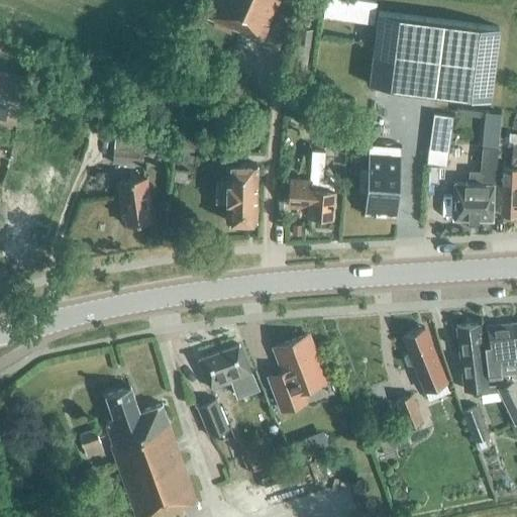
[(261,41),(279,0),(213,0),(206,17),(261,41)]
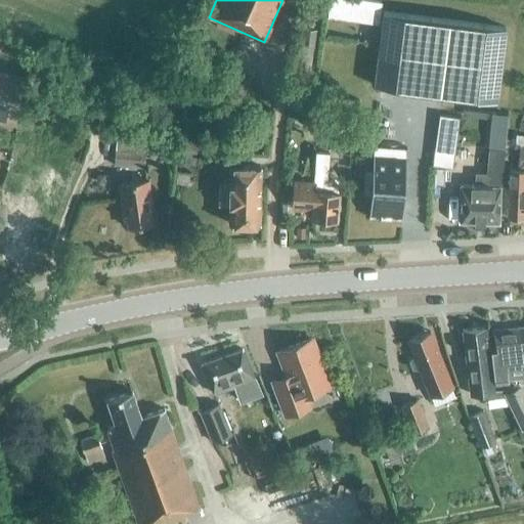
[(330,24),(367,25),(368,3),(331,2),(330,24)]
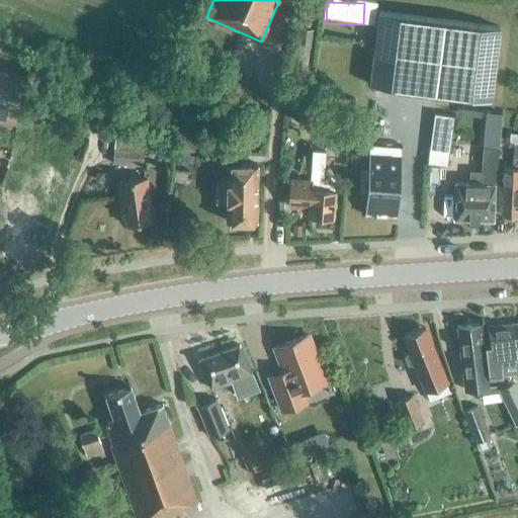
[(503,23),(381,12),(374,84),(496,96),(503,23)]
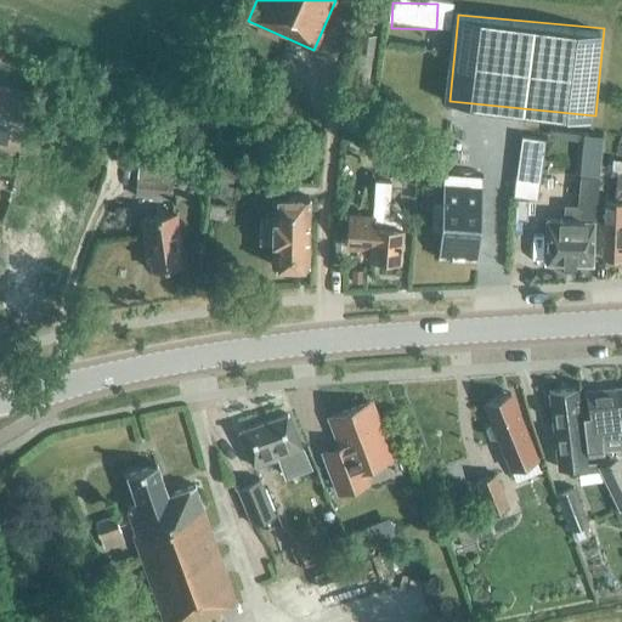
[(0,146),(20,150),(30,92),(0,86),(0,146)]
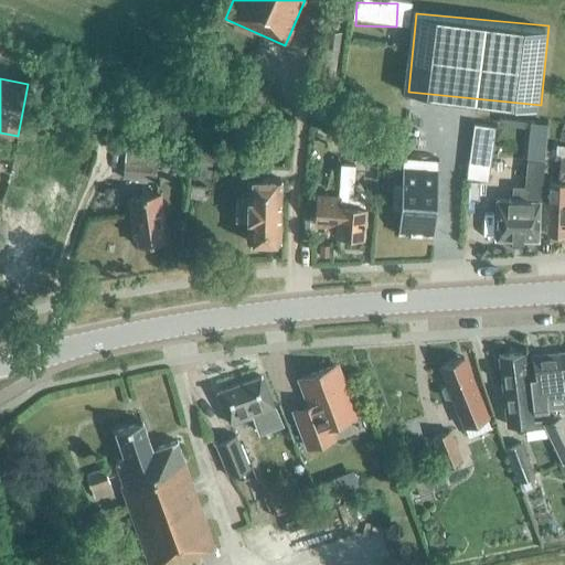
[(237,148),(225,152),(228,162),(241,157),(237,148)]
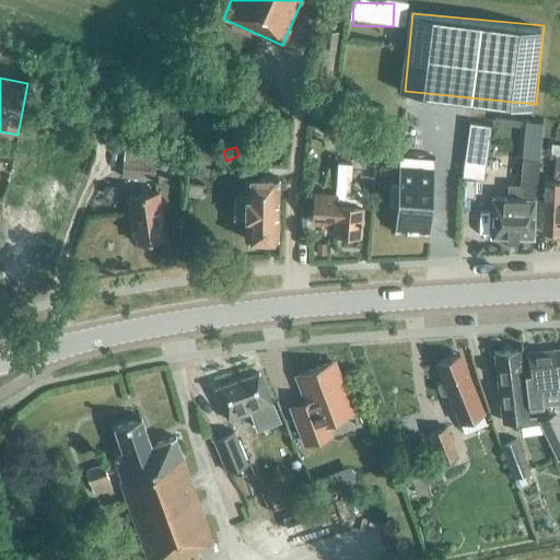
[(465,150),(462,177),(482,181),(487,153),(465,150)]
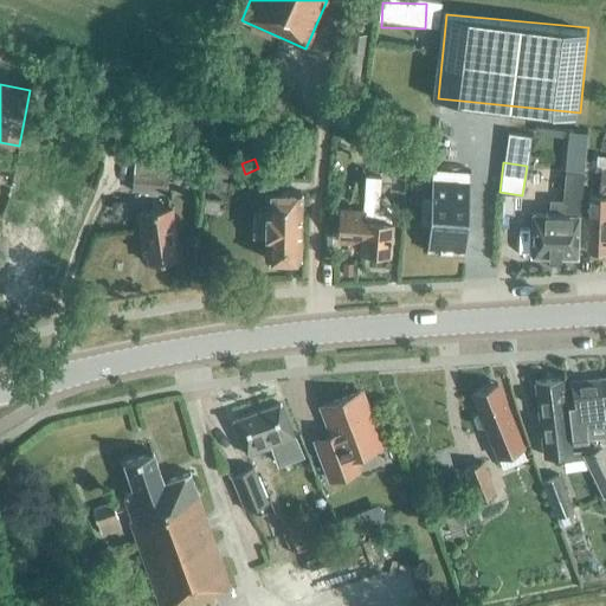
[(427,225),(426,251),(465,253),(470,171),(431,168),(430,195),(421,195),(419,224),(427,225)]
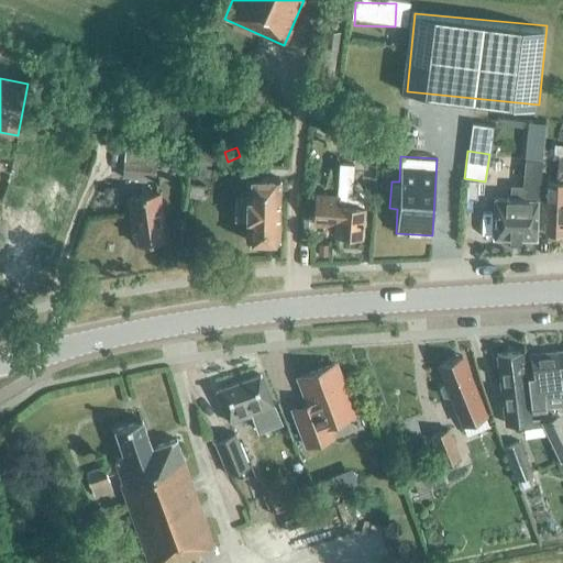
[(525,159),(522,187),(539,189),(541,162),(525,159)]
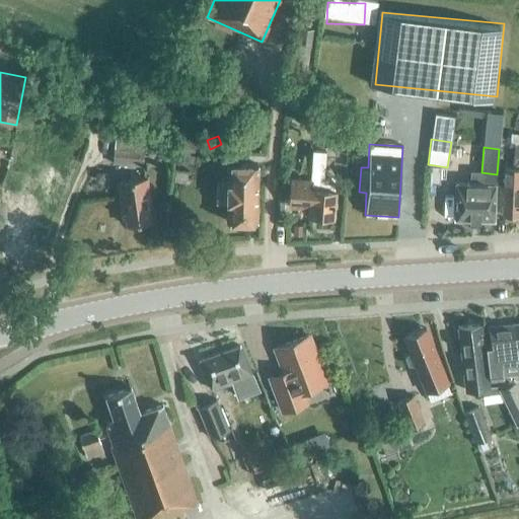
[(230,148),(230,164),(239,164),(239,149),(230,148)]
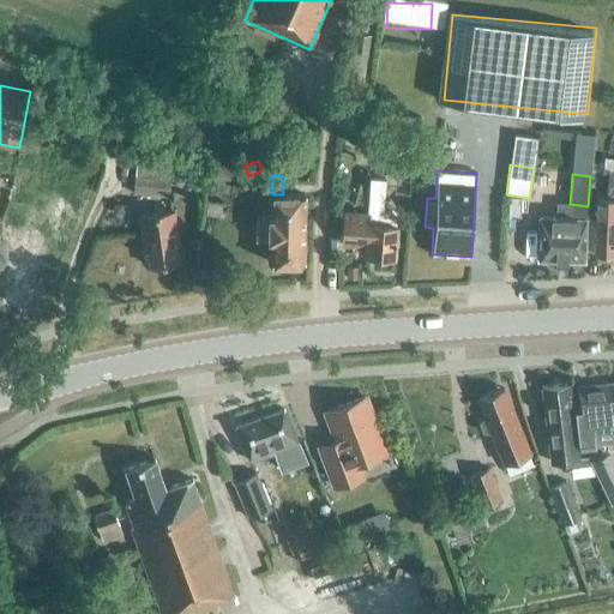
[(387,210),(383,209),(385,180),(371,179),(368,214),(344,212),(342,235),(366,238),(365,254),(393,257),(397,220),(387,210)]
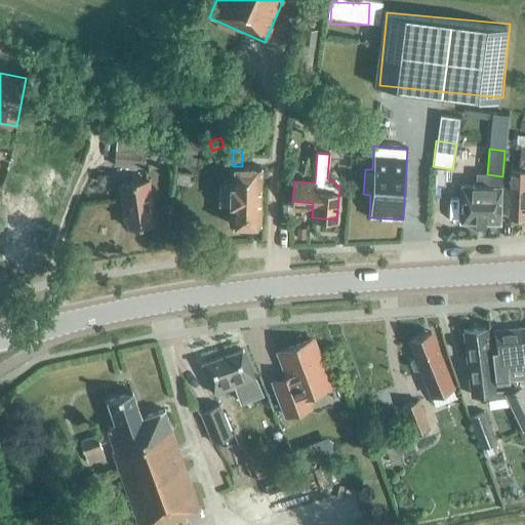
[(259,225),(260,166),(242,166),(233,166),(230,166),(230,186),(218,185),(218,204),(230,204),(229,224),(259,225)]
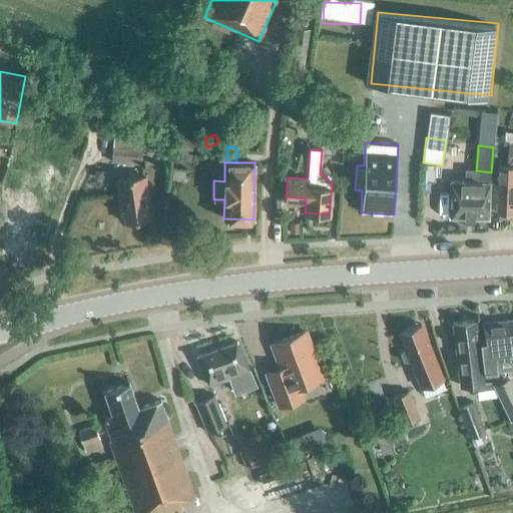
[(512,166),(499,166),(497,213),(512,214),(512,212),(512,166)]
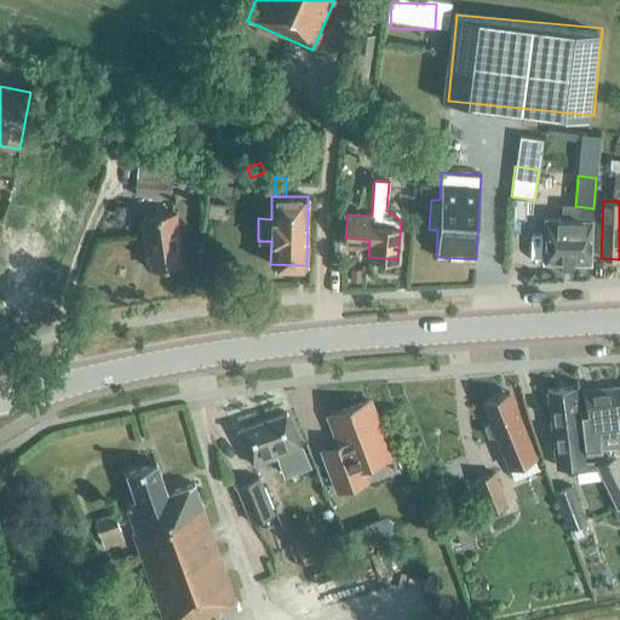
[(177,246),(179,246),(176,213),(141,218),(145,251),(148,250),(150,269),(179,264),(177,246)]
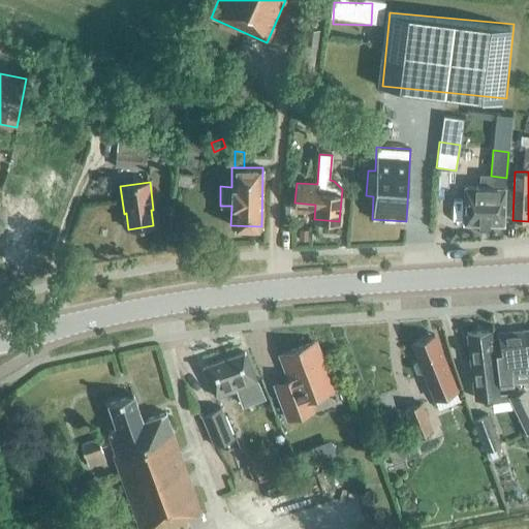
[(503,224),(504,188),(464,187),(463,223),(469,223),(469,226),(498,227),(498,223),(503,224)]
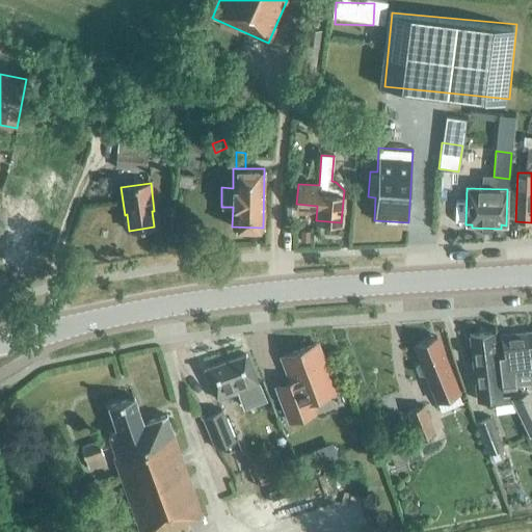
[(32,210),(0,211),(0,229),(2,270),(36,268),(32,210)]
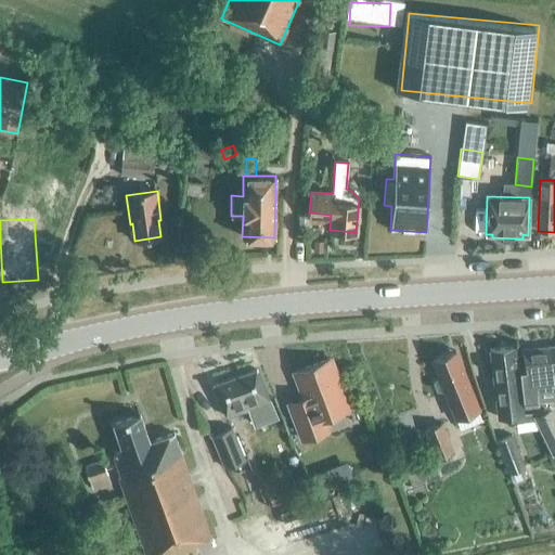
[(514,347),(489,350),(497,417),(516,415),(517,424),(536,421),(533,417),(533,416),(532,415),(523,416),(520,398),(517,374),(514,347)]
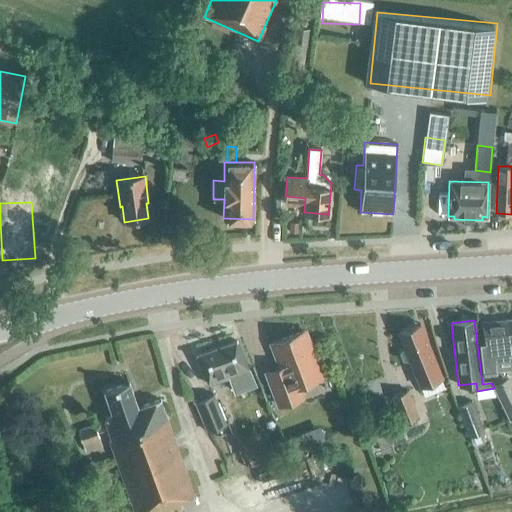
[(486,344),(477,345),(480,367),(481,379),(495,377),(494,374),(511,371),(511,348),(507,320),(482,323),(486,344)]
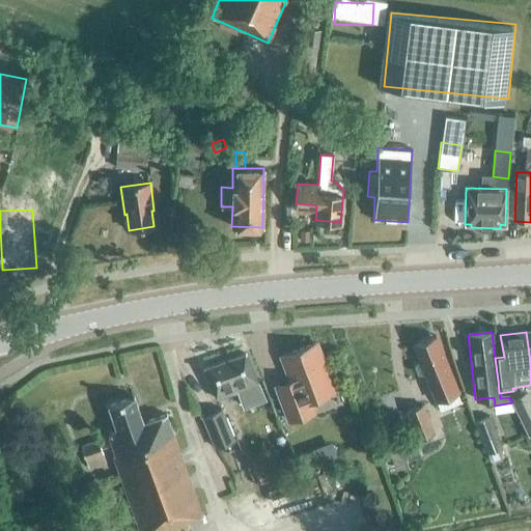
[(413,345),(419,361),(414,366),(417,374),(425,374),(436,400),(458,392),(436,336),(413,345)]
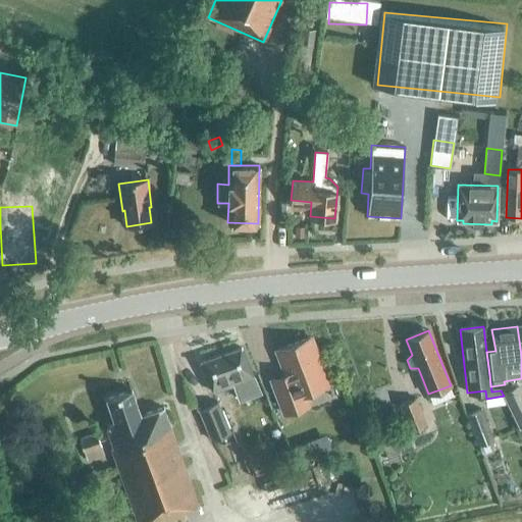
[(304,394),(331,383),(325,367),(321,369),(310,337),(277,350),(286,375),(272,381),(284,414),(308,405),(304,394)]
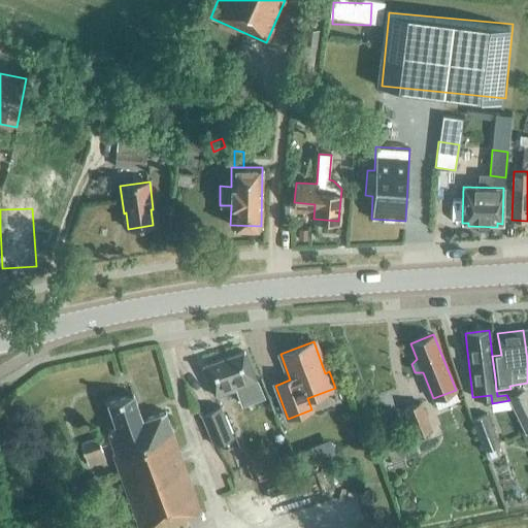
[(243,352),(202,365),(216,397),(235,390),(241,406),(263,398),(257,382),(243,352)]
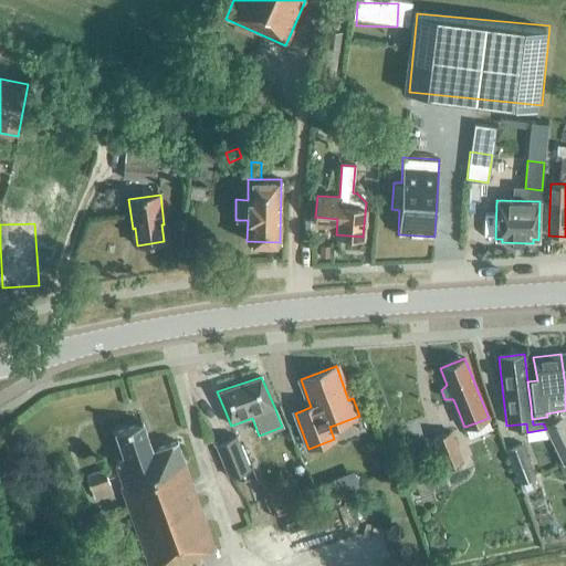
[(548,422),(544,425),(544,426),(546,429),(548,435),(551,439),(563,464),(565,463),(565,462),(565,422),(562,416),(548,422)]
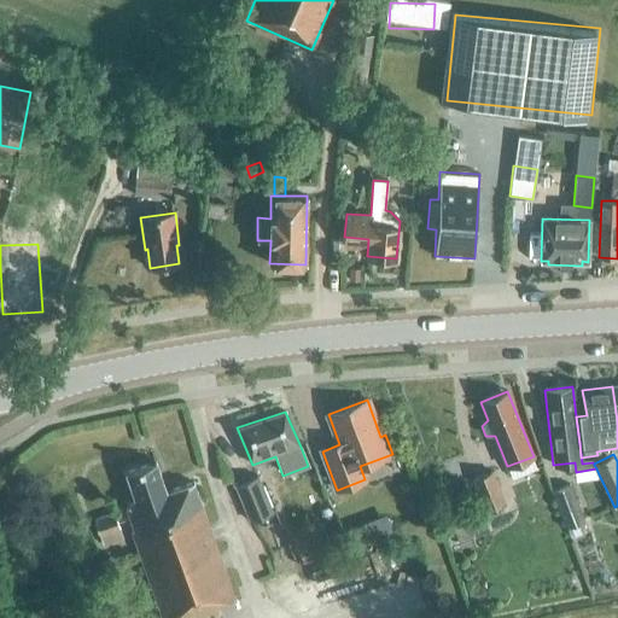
[(161,617),(194,617),(220,610),(219,606),(234,600),(193,483),(167,493),(155,461),(126,471),(136,502),(126,506),(134,530),(130,531),(161,617)]
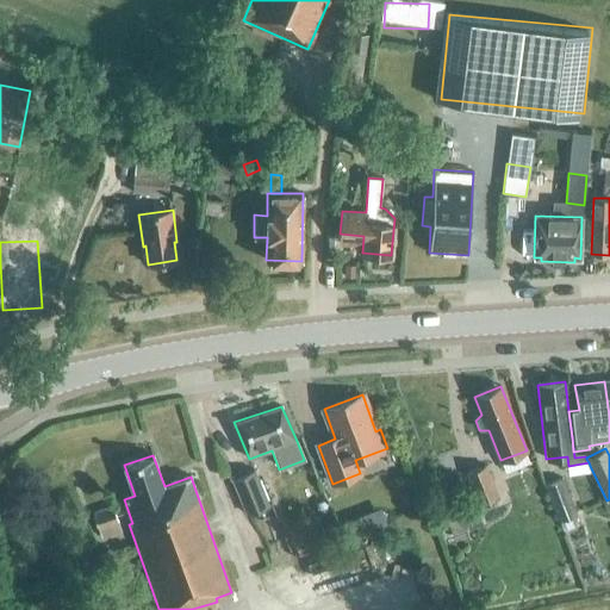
[(483,505),(500,497),(486,466),(467,475),(483,505)]
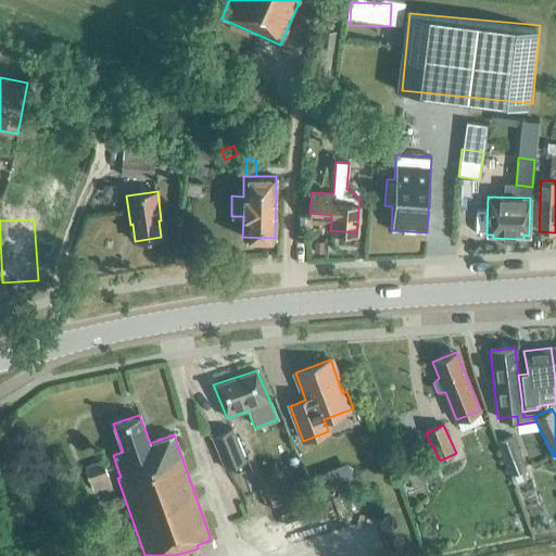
[(225,469),(244,462),(231,429),(212,437),(225,469)]
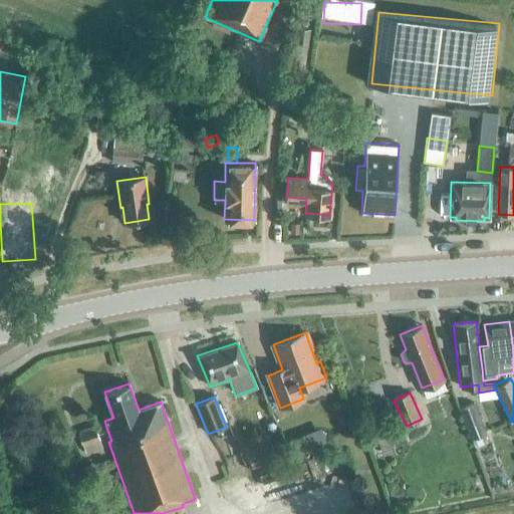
[(474,439),(485,434),(473,405),(462,409),(474,439)]
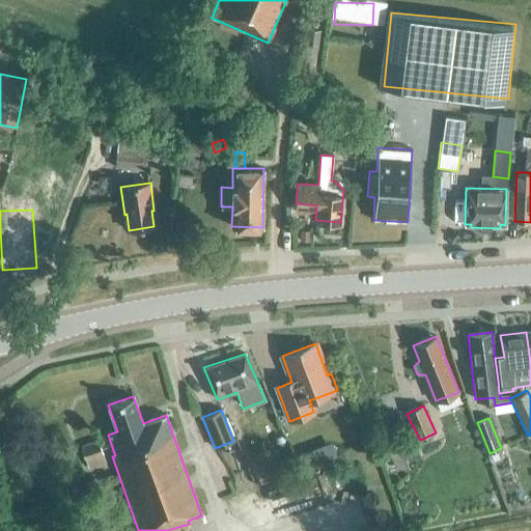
[(86,460),(103,454),(99,441),(81,447),(86,460)]
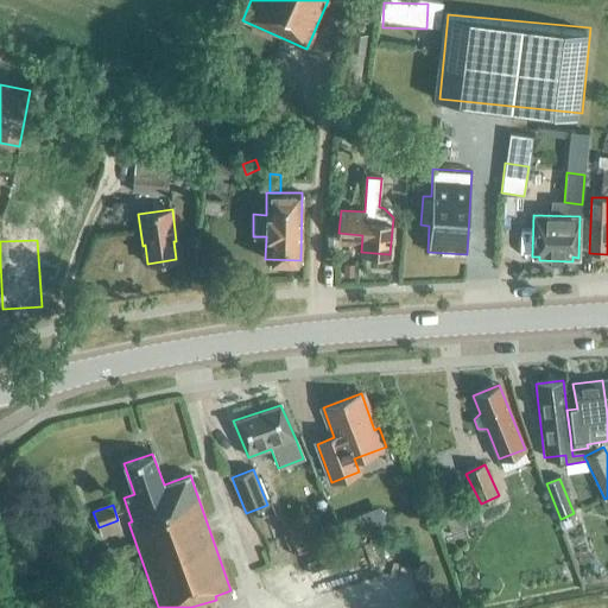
[(352,518),(336,524),(342,539),(358,533),(352,518)]
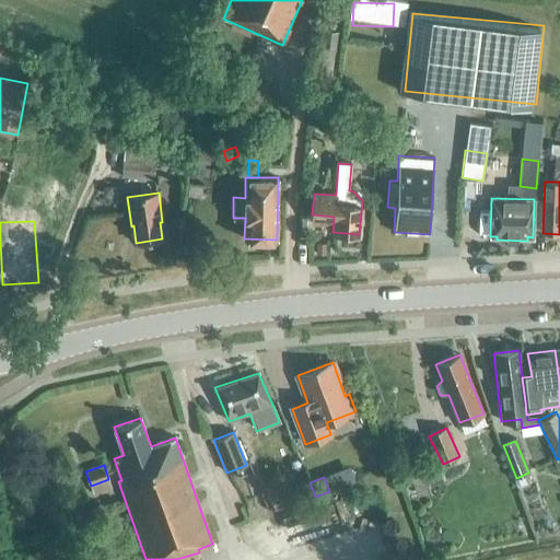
[(304,501),(299,483),(269,493),(275,511),(304,501)]
